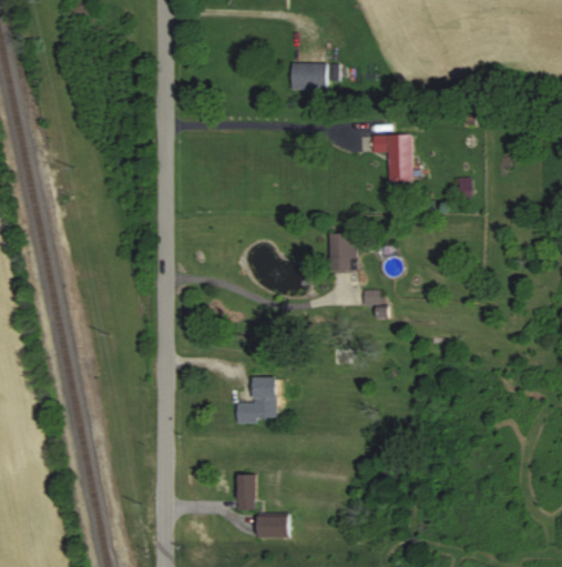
[(290,89),(325,89),(325,62),(290,62),(290,89)]
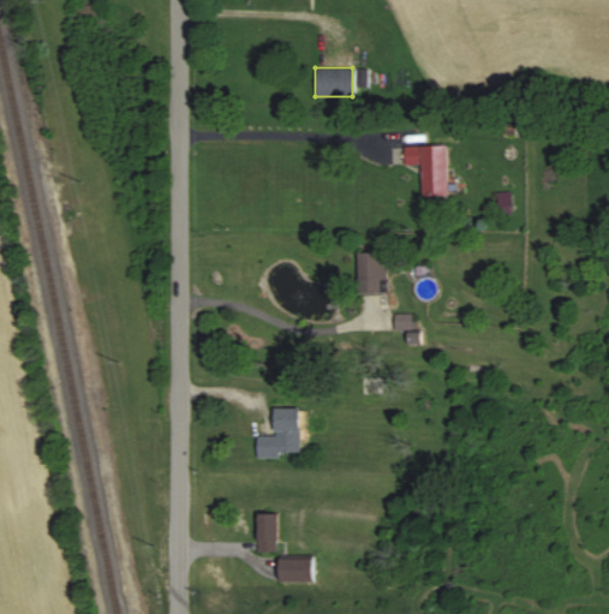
[(446,145),(402,147),(402,165),(419,165),(421,196),(447,196),(446,145)]
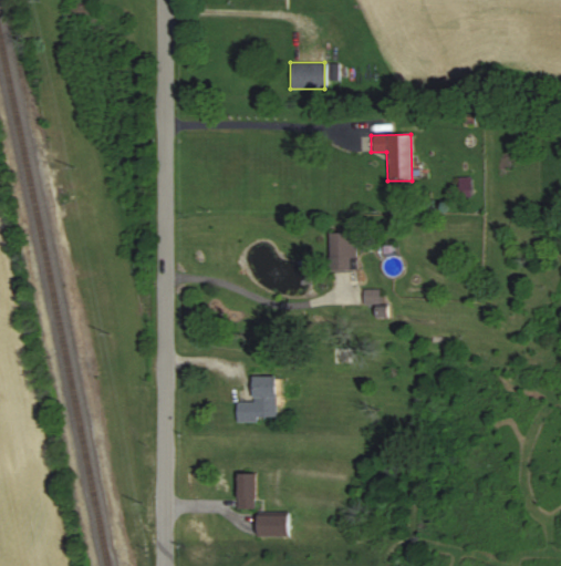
[(328,233),(328,270),(349,270),(349,258),(354,258),(354,233),(328,233)]
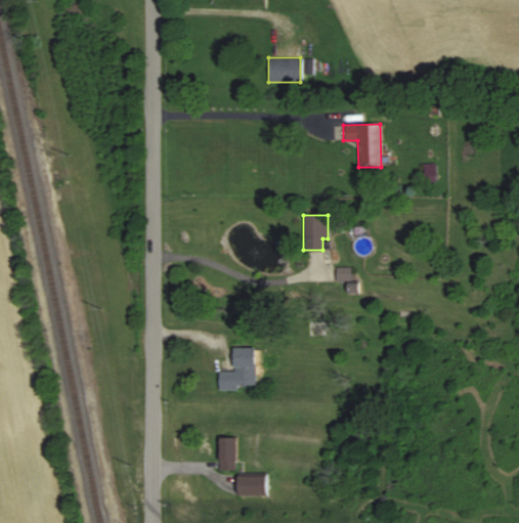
[(349,267),(334,267),(334,280),(349,279),(349,267)]
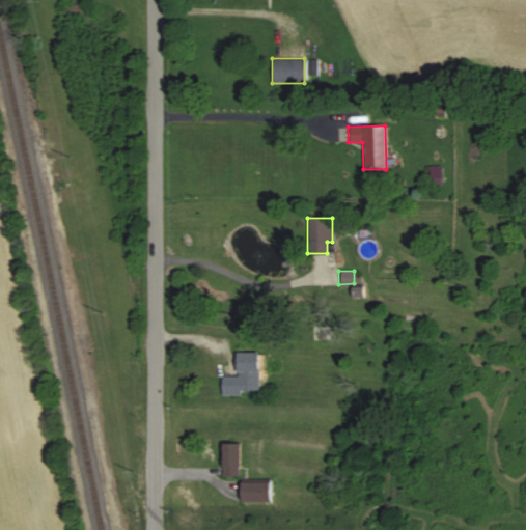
[(220,377),(220,395),(241,395),(241,390),(257,390),(257,352),(234,353),(236,375),(220,377)]
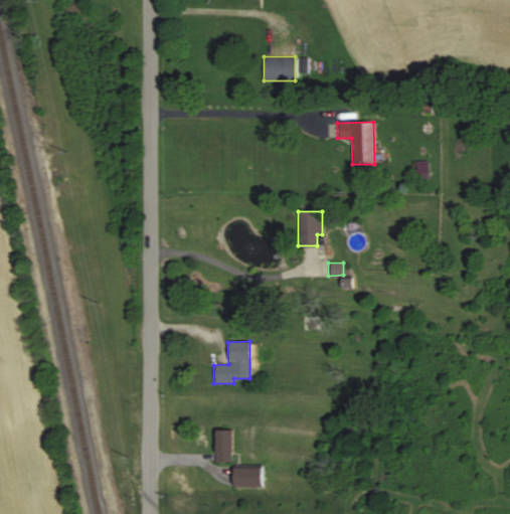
[(231,431),(215,430),(215,462),(230,462),(231,431)]
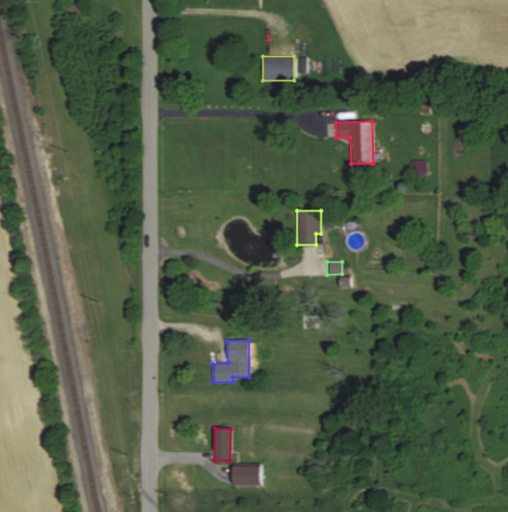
[(261,467),(233,466),(232,484),(261,484),(261,467)]
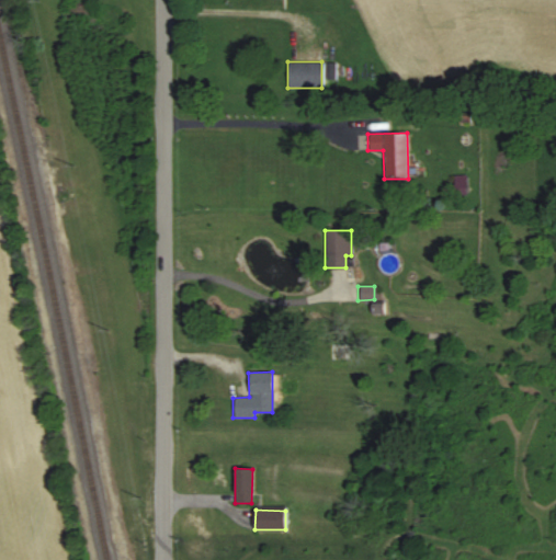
All buildings are outlined.
